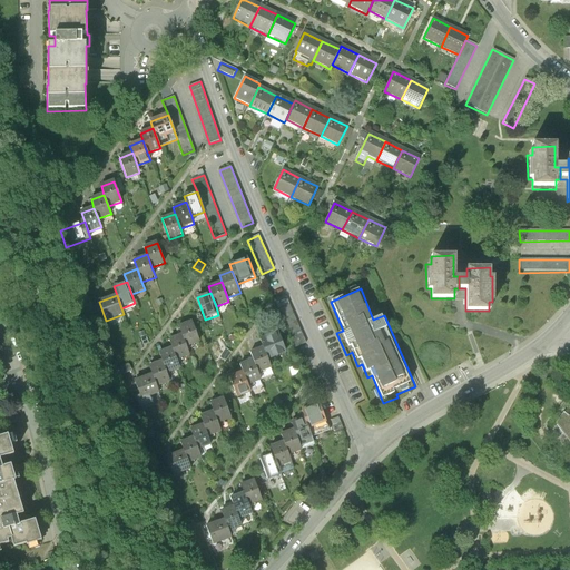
[(305,344),(286,298),(275,303),(295,349),(305,344)]
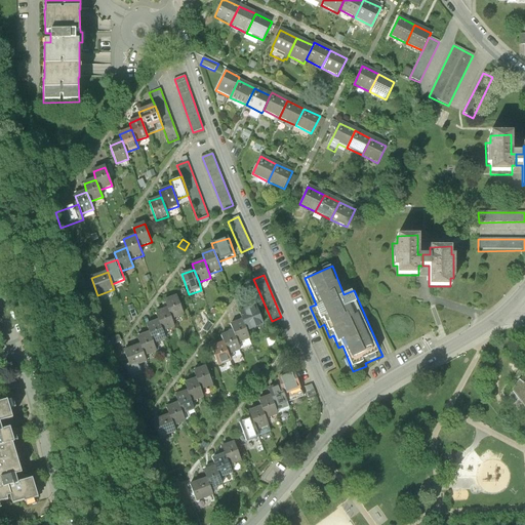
[(166,303),(168,309),(173,320),(185,316),(177,298),(166,303)]
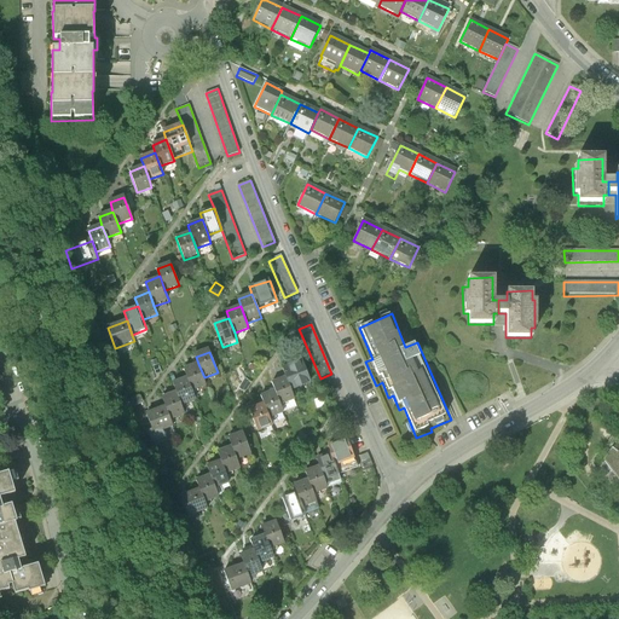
[(285,376),(291,391),(311,383),(302,363),(283,370),(285,376)]
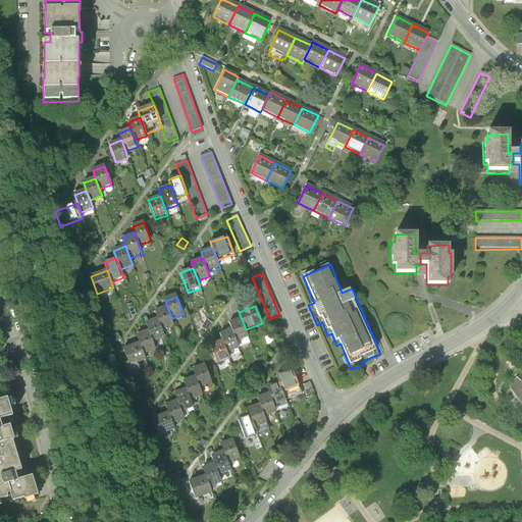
[(167,307),(155,312),(158,320),(162,332),(175,327),(172,318),(167,307)]
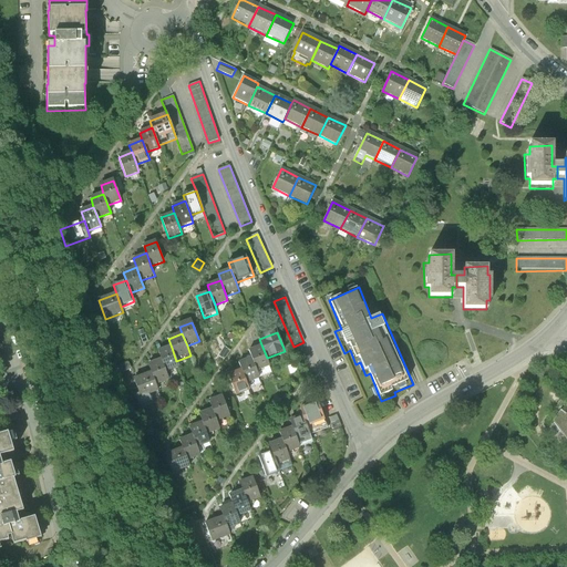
[(269,367),(267,358),(261,344),(248,350),(251,359),(257,371),(269,367)]
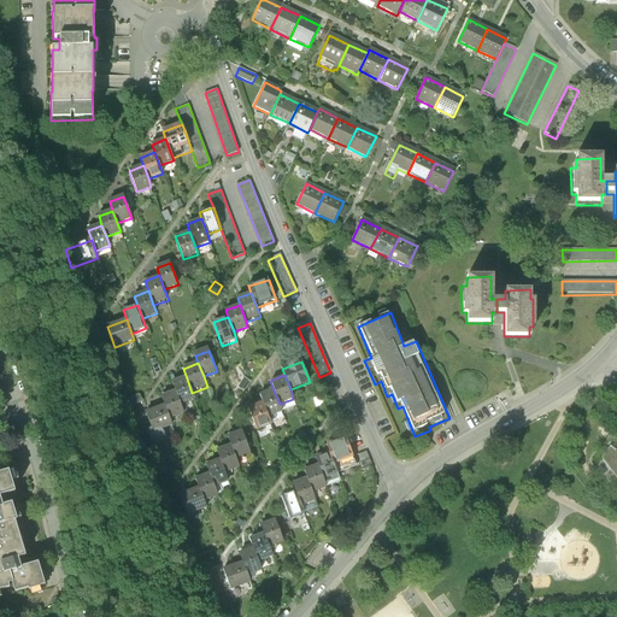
[(172,383),(176,392),(181,406),(195,401),(192,393),(187,378),(172,383)]
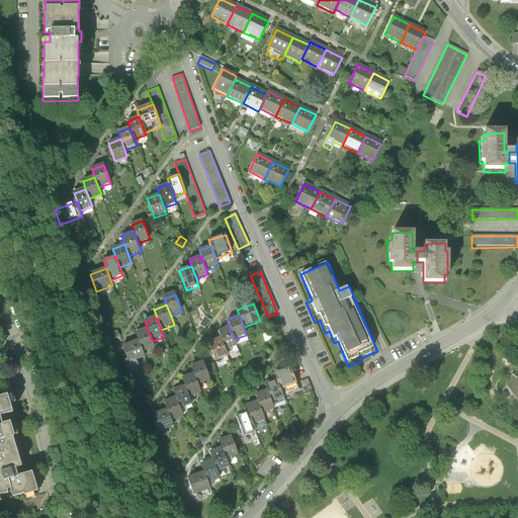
[(237,345),(235,339),(230,328),(219,332),(221,339),(225,350),(237,345)]
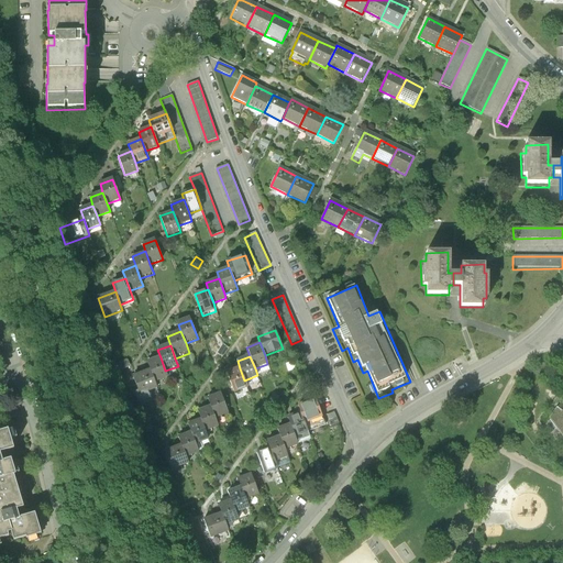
[(147,363),(151,372),(155,384),(168,379),(165,371),(161,357),(147,363)]
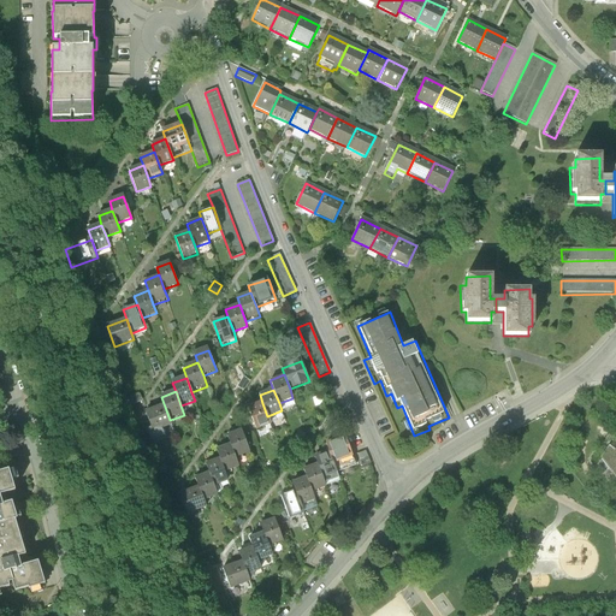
[(255,431),(271,425),(267,416),(262,403),(247,408),(255,431)]
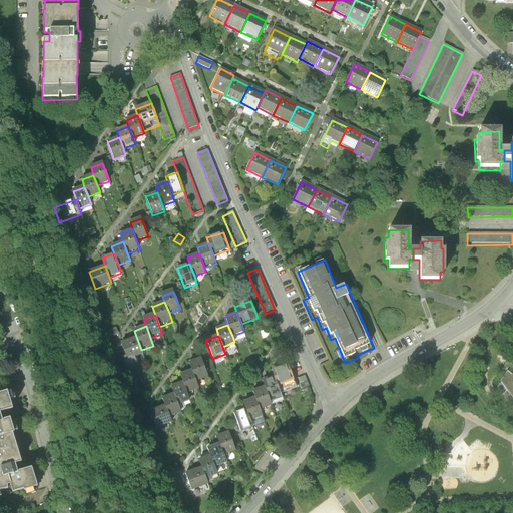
[(141,350),(137,339),(121,345),(127,362),(143,356),(141,350)]
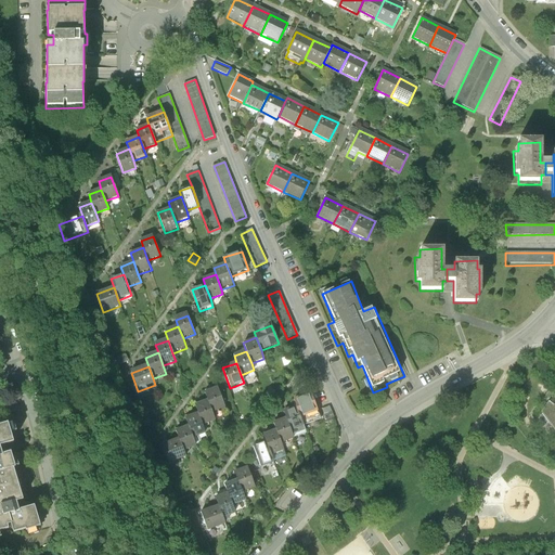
[(206,395),(208,401),(213,413),(226,409),(218,390),(206,395)]
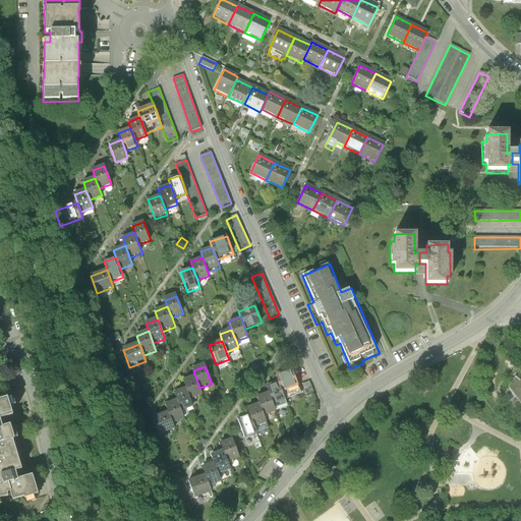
[(278,382),(282,394),(298,388),(292,370),(276,375),(278,382)]
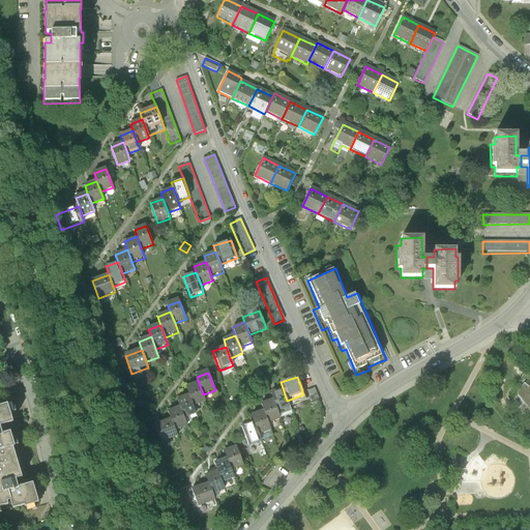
[(199,383),(185,388),(189,396),(194,409),(207,404),(203,394),(199,383)]
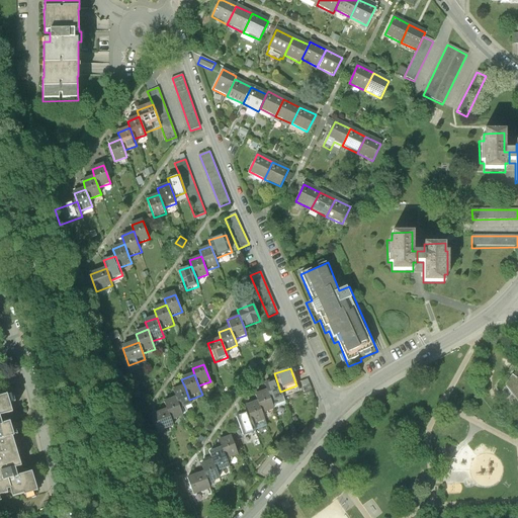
[(517,378),(516,380),(511,376),(505,385),(506,387),(504,389),(510,397),(511,395),(517,404),(517,378)]
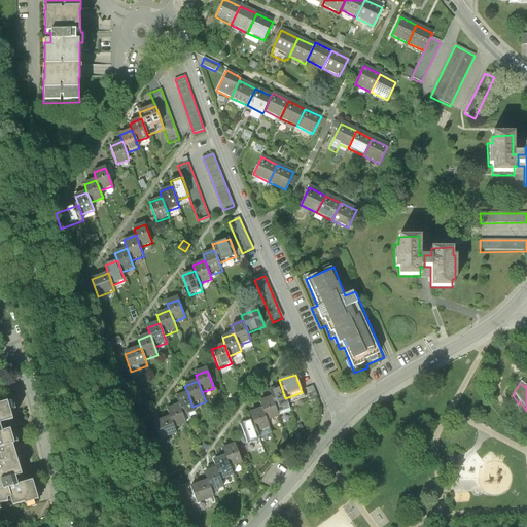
[(288,406),(285,398),(281,386),(269,390),(272,398),(276,411),(288,406)]
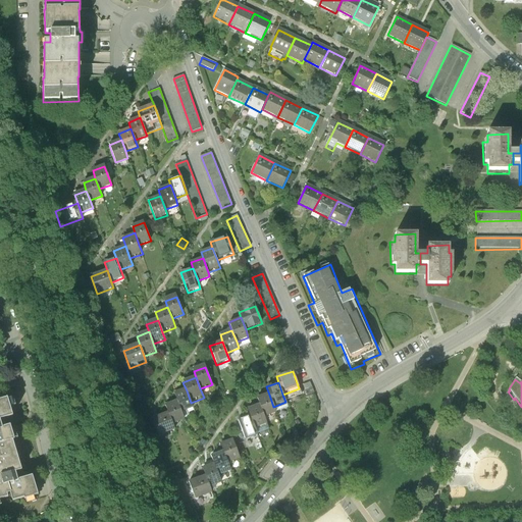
[(174,395),(177,402),(181,414),(194,410),(191,403),(187,390),(174,395)]
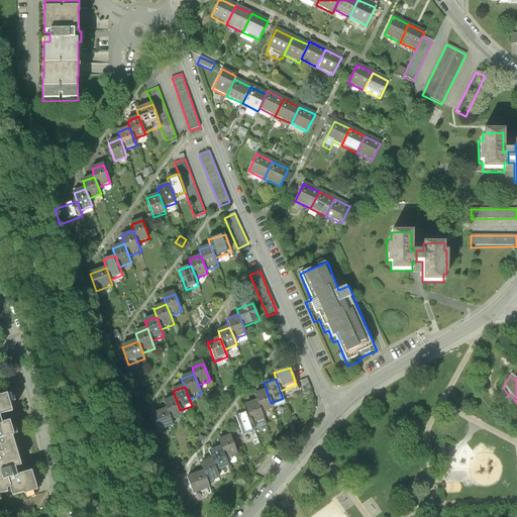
[(274,409),(271,403),(267,391),(254,395),(257,402),(262,413),(274,409)]
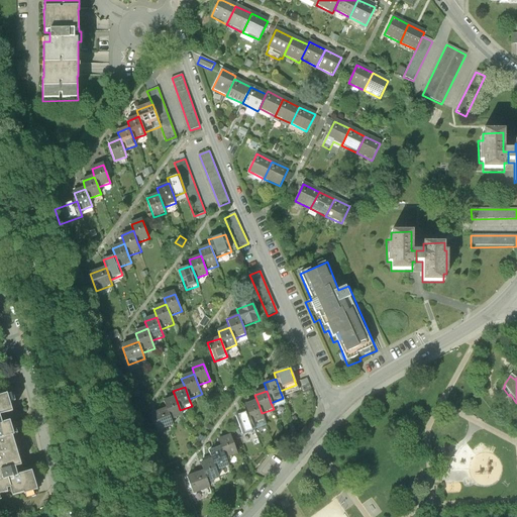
[(0,440),(13,437),(14,436),(10,422),(1,425),(0,419),(0,416),(12,412),(7,395),(0,397),(0,440)]
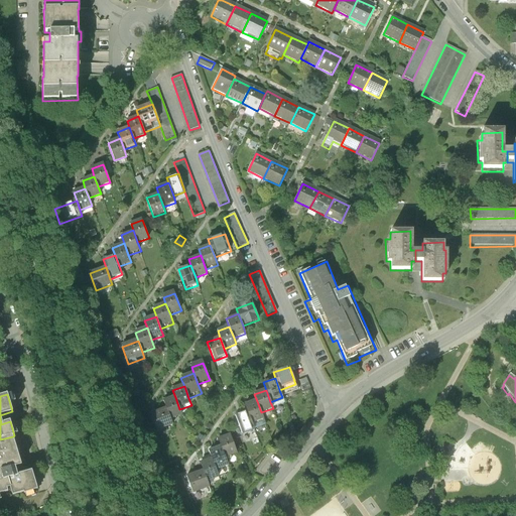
[(163,402),(166,410),(170,421),(182,417),(179,409),(175,397),(163,402)]
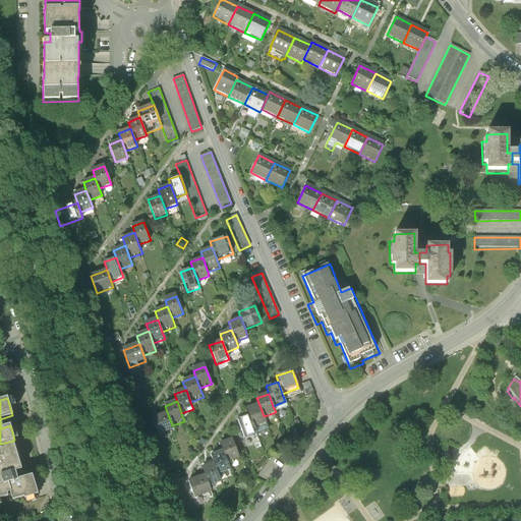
[(253,428),(267,424),(264,416),(259,405),(246,410),(248,416),(253,428)]
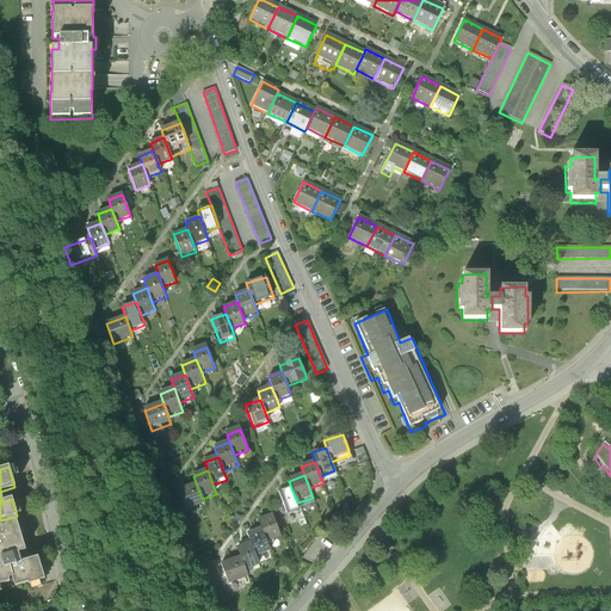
[(202,499),(197,486),(178,493),(185,513),(204,506),(202,499)]
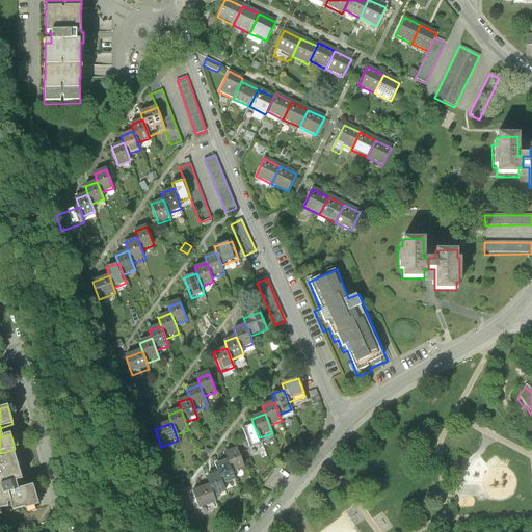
[(261,444),(259,437),(254,425),(242,429),(249,448),(261,444)]
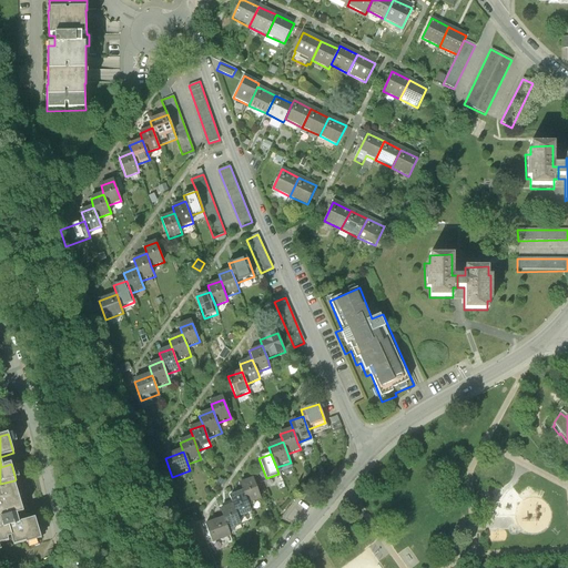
[(254,478),(240,484),(243,493),(249,506),(262,501),(254,478)]
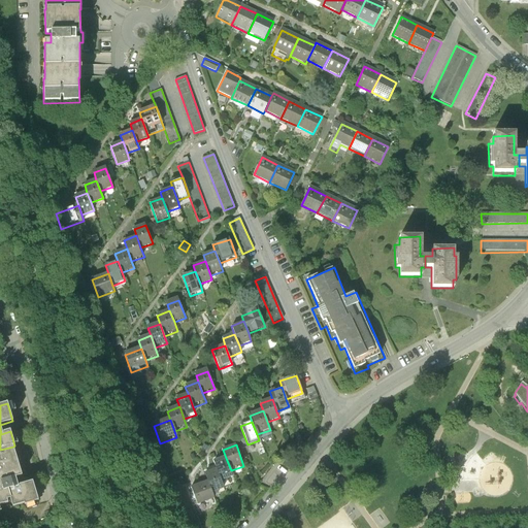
[(23,477),(13,447),(0,450),(0,506),(8,504),(7,501),(10,500),(12,508),(24,505),(25,506),(38,502),(33,483),(18,488),(15,480),(23,477)]
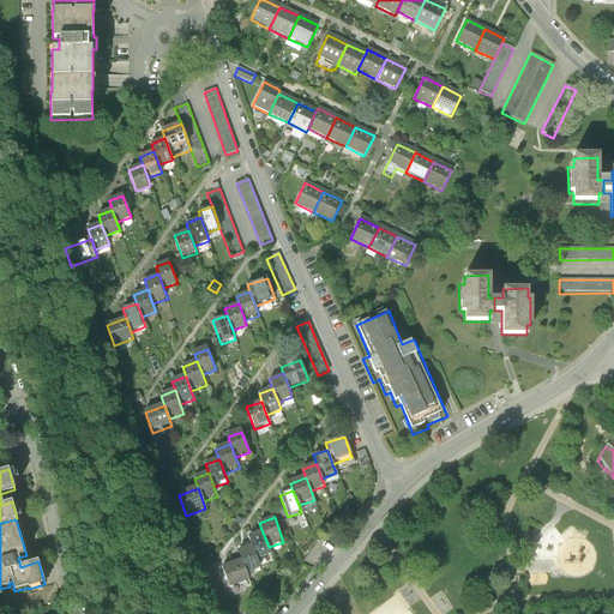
[(248,537),(252,547),(258,560),(271,555),(269,547),(263,533),(248,537)]
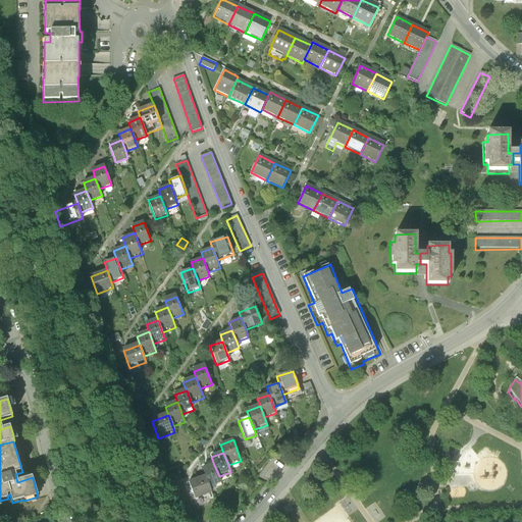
[(202,469),(205,477),(210,489),(221,484),(219,476),(214,465),(202,469)]
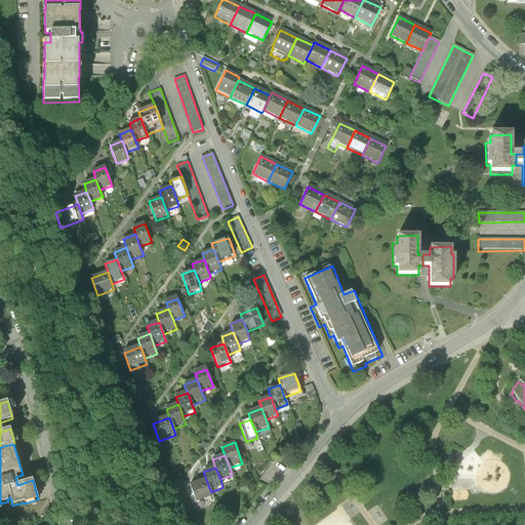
[(211,492),(206,480),(190,486),(196,503),(213,497),(211,492)]
